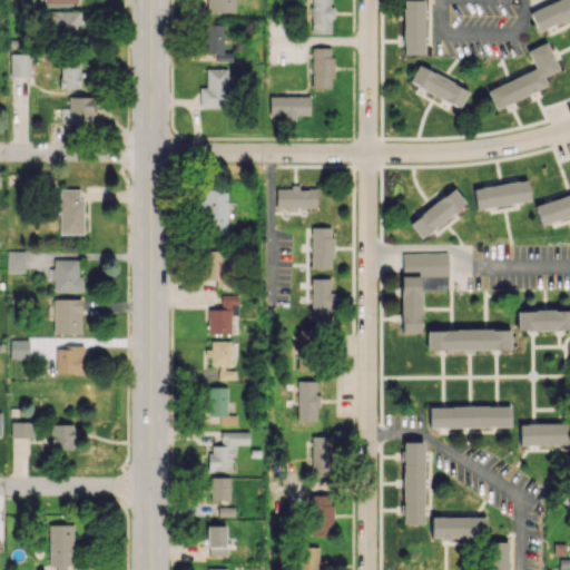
[(206,0),(206,11),(234,11),(234,0),(206,0)]
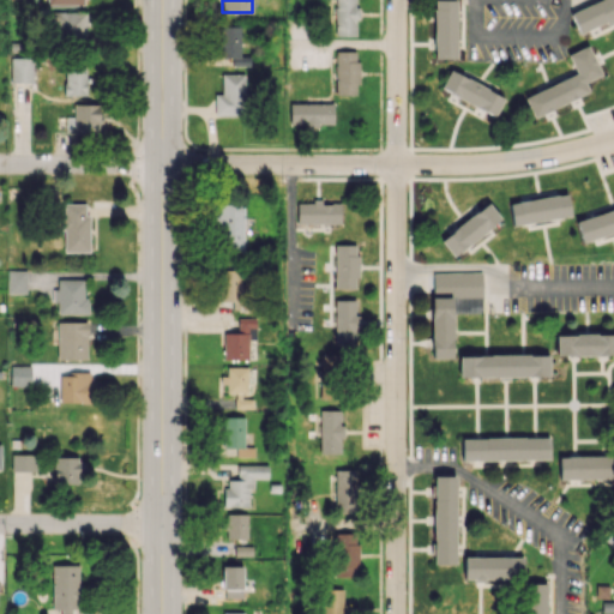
[(335,0),(335,36),(356,36),(356,0),(335,0)]
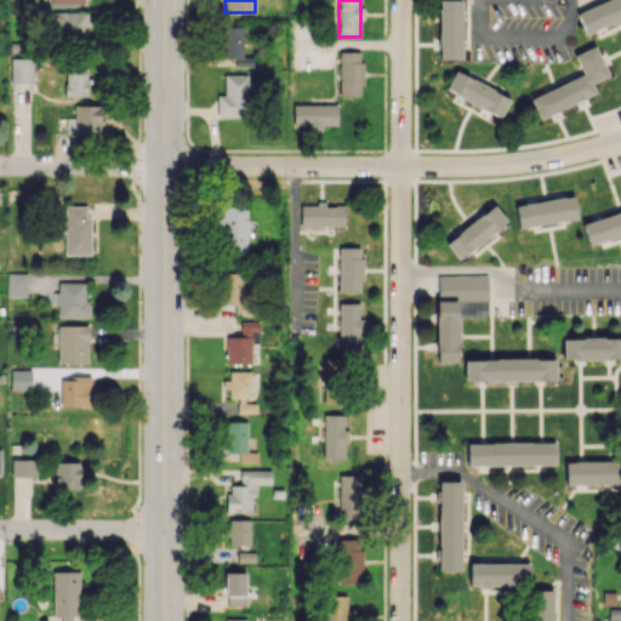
[(461,0),(438,0),(438,58),(461,58),(461,0)]
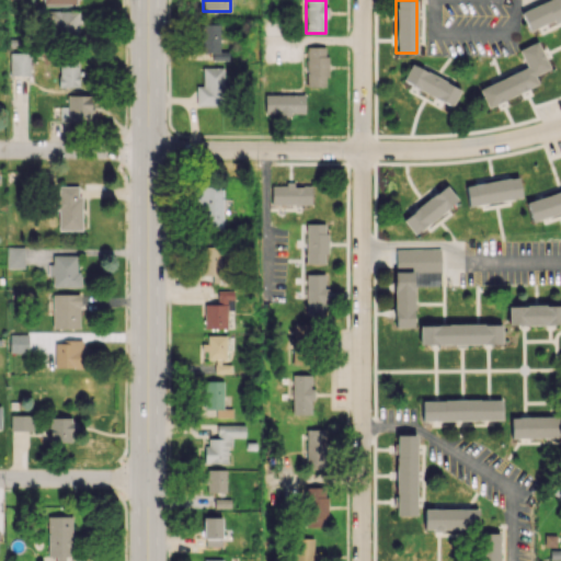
[(560,0),(545,0),(521,10),(529,30),(560,15),(560,0)]
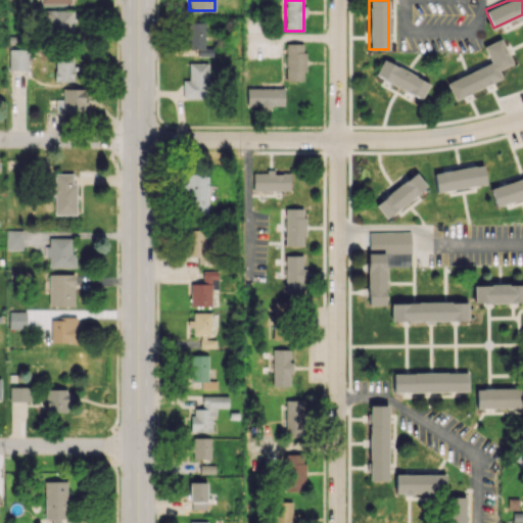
[(74,10),(46,9),(46,34),(74,35),(74,10)]
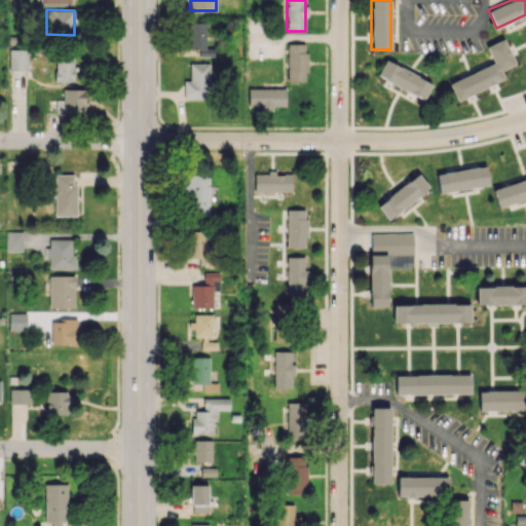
[(205,49),(205,23),(189,22),(188,48),(205,49)]
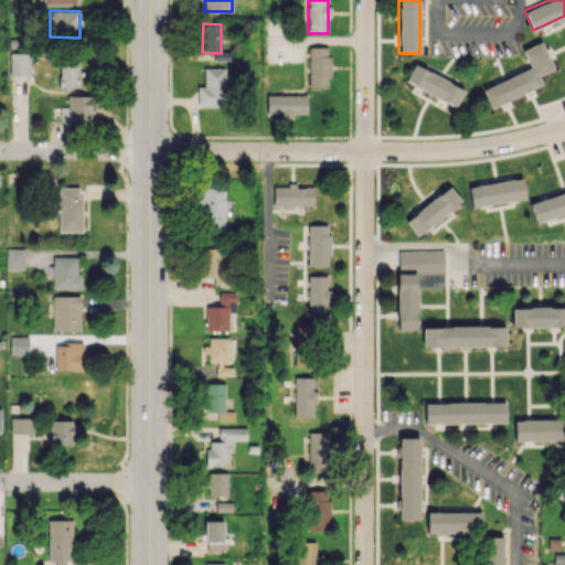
[(490,107),(542,85),(537,75),(553,68),(541,41),(522,50),(530,67),(482,89),(490,107)]
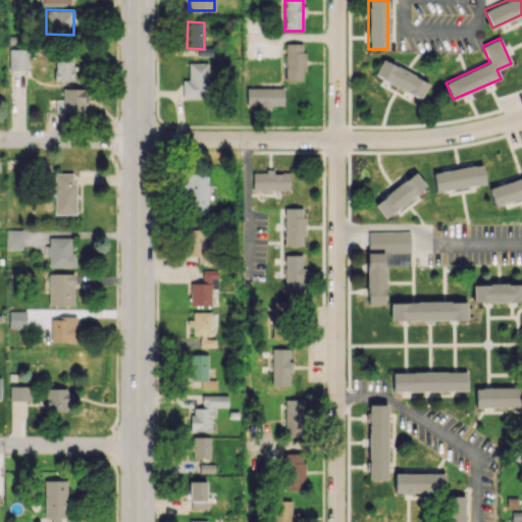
[(284,80),(303,81),(304,43),(285,43),(284,80)]
